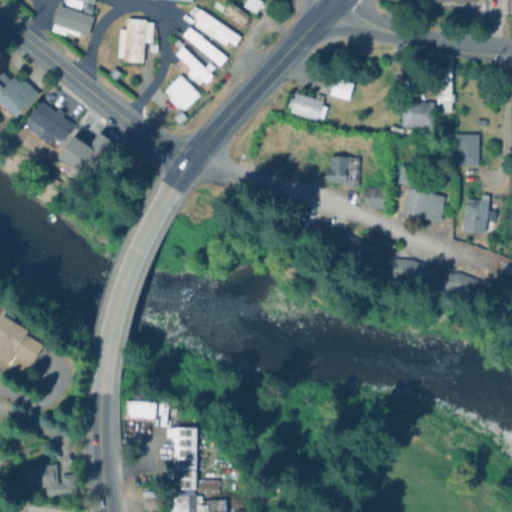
[(261,0),(264,2),(256,13),(243,5),(246,0),(261,0)]
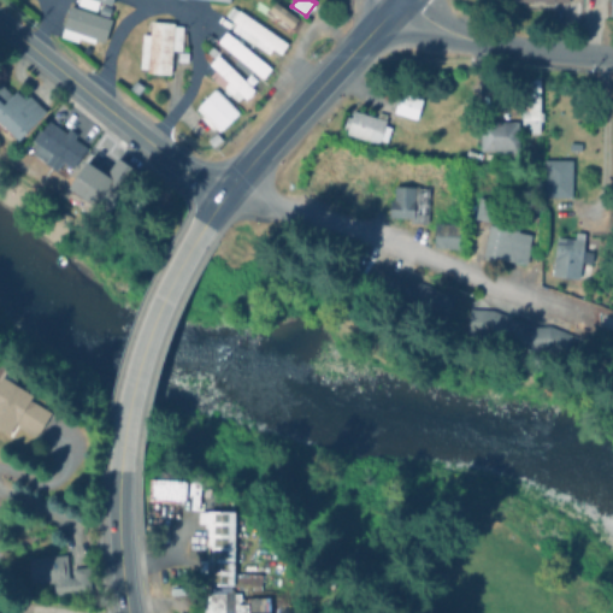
[(300,19),(293,28),(270,11),(277,3),(300,19)]
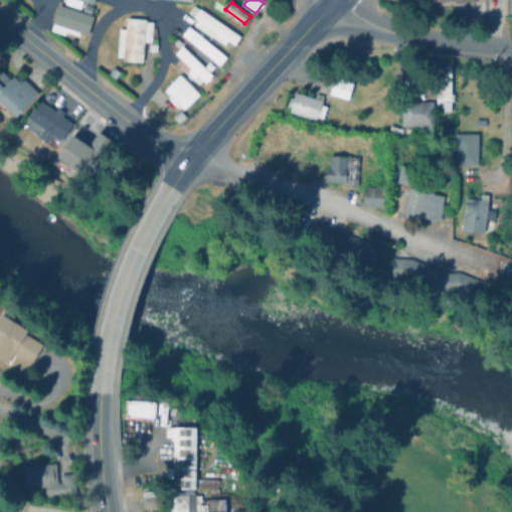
[(53,26),(59,8),(95,19),(89,37),(53,26)]
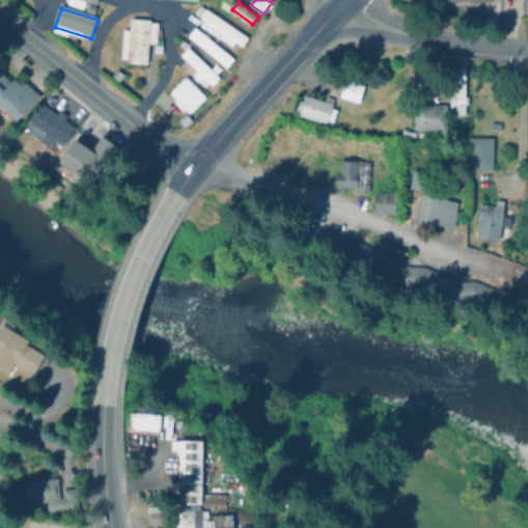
[(249,37),(243,47),(235,42),(232,47),(201,26),(204,21),(201,18),(206,9),(249,37)]
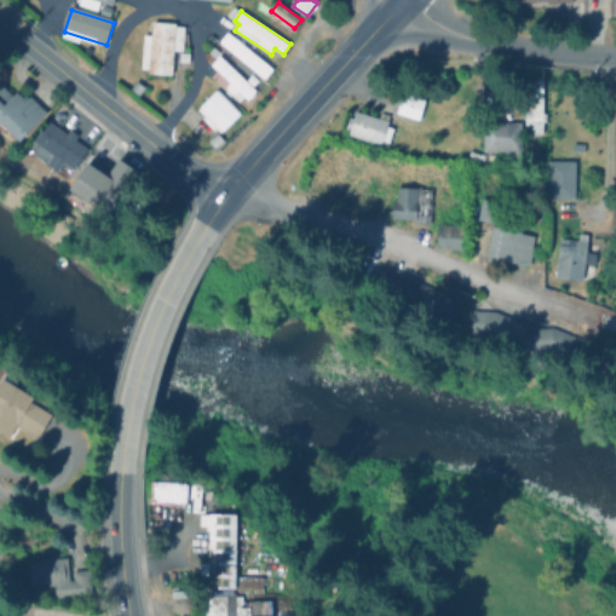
[(185,27),(184,51),(174,51),(173,75),(149,74),(150,67),(143,67),(144,35),(153,36),(153,22),(176,23),(176,27),(185,27)]
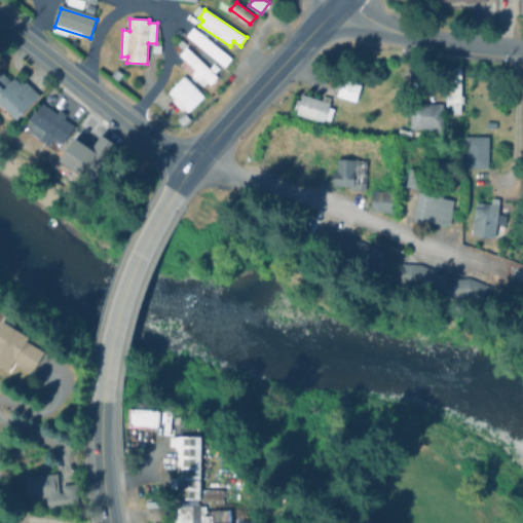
[(232,59),(225,67),(216,60),(213,64),(200,54),(204,50),(187,36),(193,28),(232,59)]
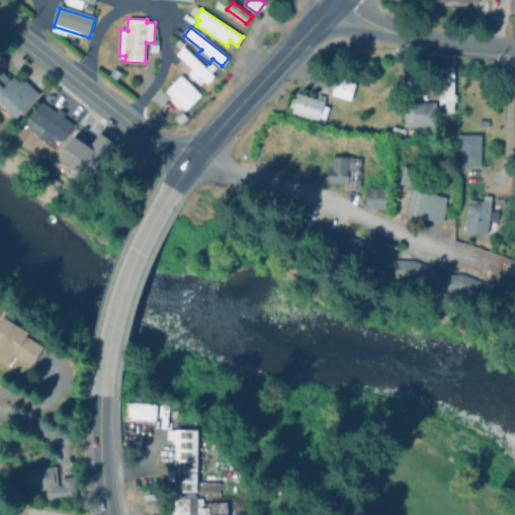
[(213,79),(210,82),(209,81),(207,84),(204,81),(200,85),(197,81),(196,82),(179,66),(178,63),(182,59),(177,54),(184,47),(215,76),(212,78),(213,79)]
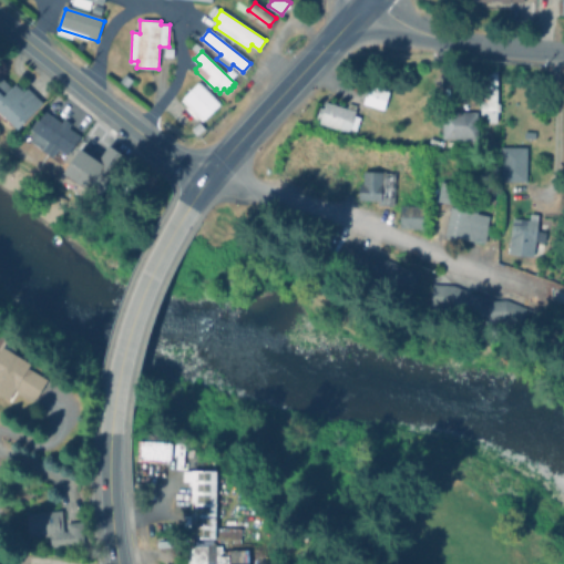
[(498,73),(498,104),(501,104),(501,113),(498,113),(498,123),(488,123),(488,115),(481,115),(481,92),(489,92),(489,73),(498,73)]
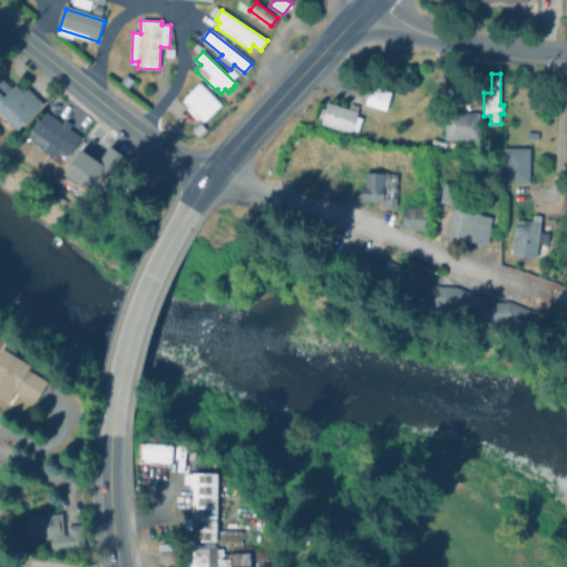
[(0,77),(12,88),(16,85),(23,93),(27,88),(44,103),(18,130),(0,115),(0,77)]
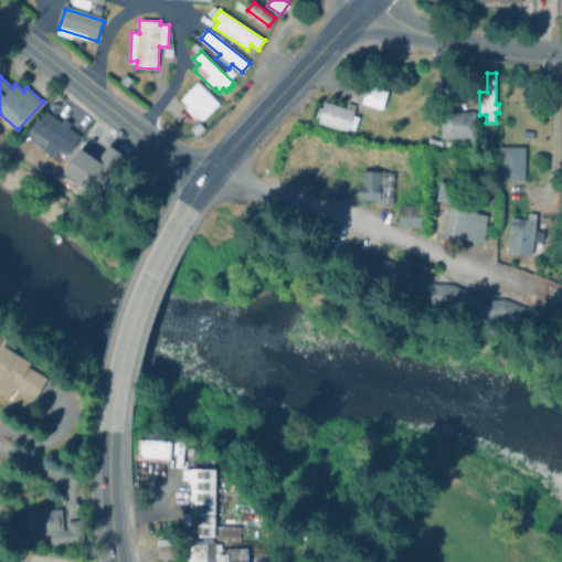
[(200,82),(220,103),(219,104),(219,105),(204,119),(204,118),(201,120),(181,99),(183,97),(182,97),(198,83),(198,84),(200,82)]
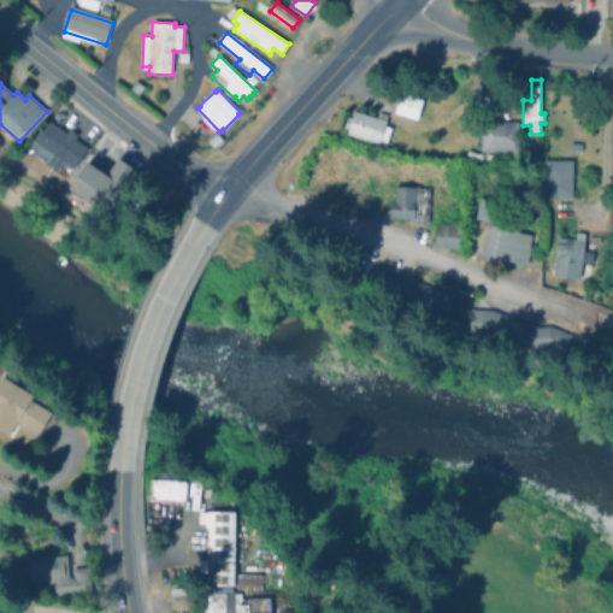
[(424,101),(417,122),(395,113),(401,94),(424,101)]
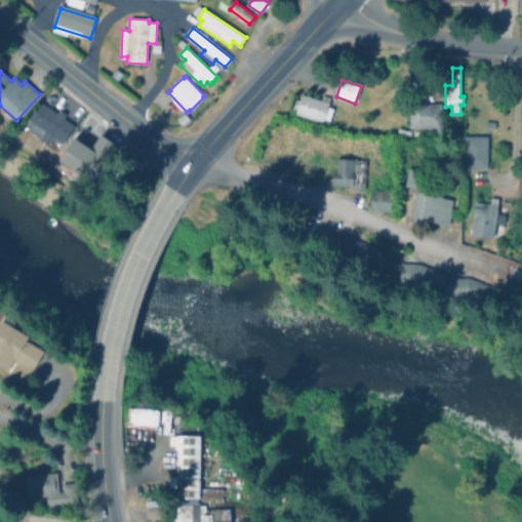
[(417,94),(409,94),(409,83),(416,83),(417,94)]
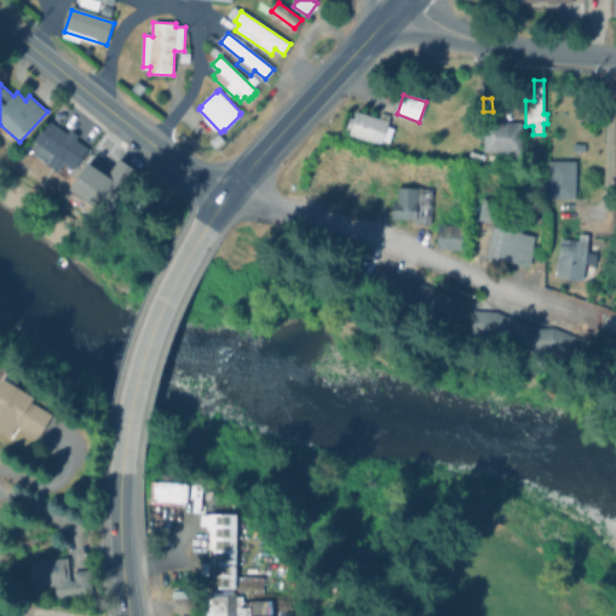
[(356,111),(380,119),(381,114),(390,116),(389,122),(390,122),(387,128),(395,130),(390,144),(384,142),(383,147),(373,144),(374,143),(349,134),(350,131),(346,130),(350,116),(355,119),(356,111)]
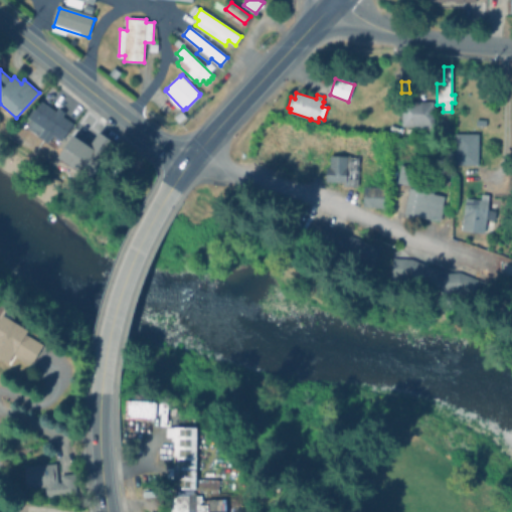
[(44,101),(49,104),(47,106),(73,124),(61,141),(45,129),(40,136),(28,128),(32,121),(29,119),(41,101),(43,103),(44,101)]
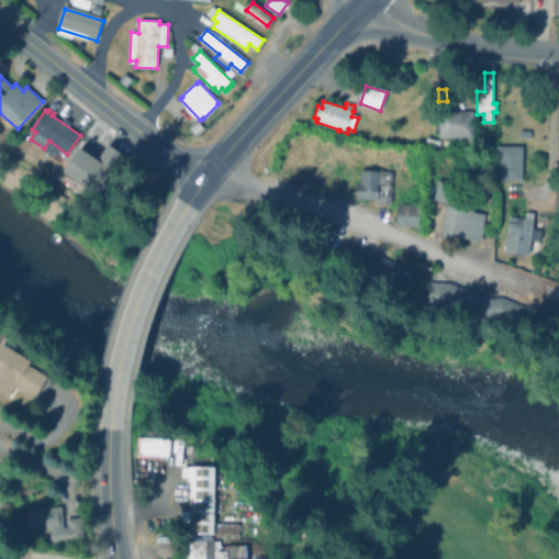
[(473,112),(473,146),(459,147),(459,138),(439,140),(439,113),(473,112)]
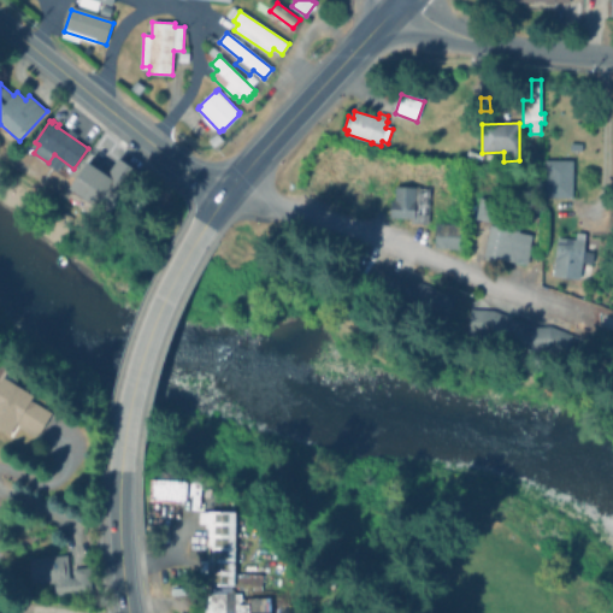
[(87,164),(70,192),(108,214),(135,170),(118,159),(108,176),(87,164)]
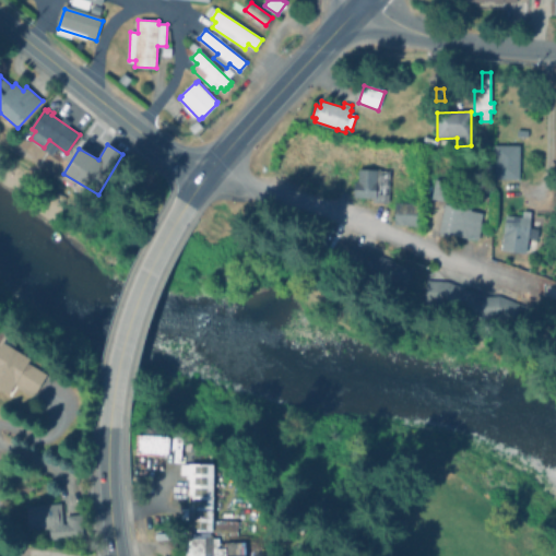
[(521,146),(519,181),(493,180),(494,145),(521,146)]
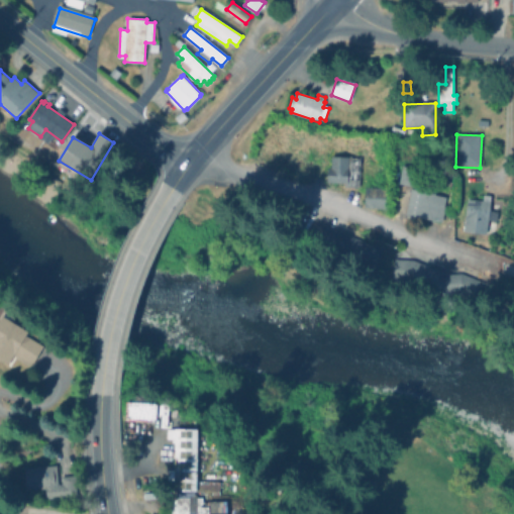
[(361,157),(360,189),(345,188),(345,184),(327,183),(328,168),(330,168),(331,156),(361,157)]
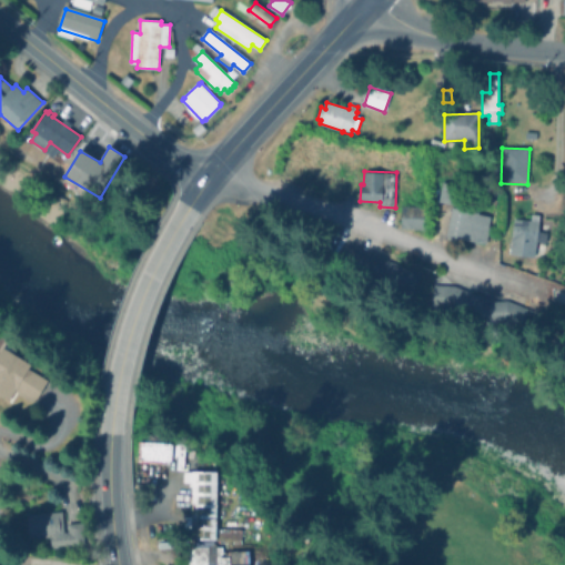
[(467,189),(463,208),(439,202),(443,183),(467,189)]
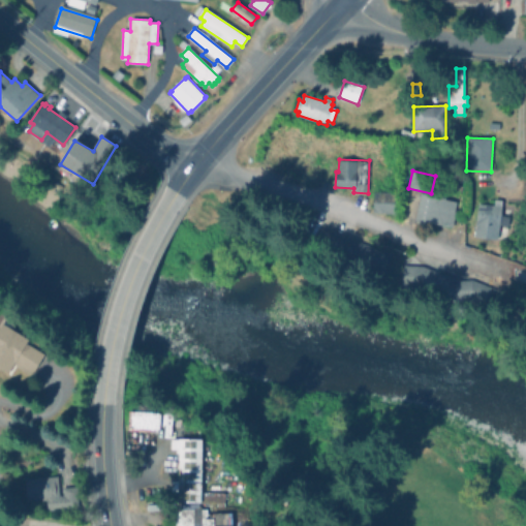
[(396,194),(395,215),(372,213),(374,192),(396,194)]
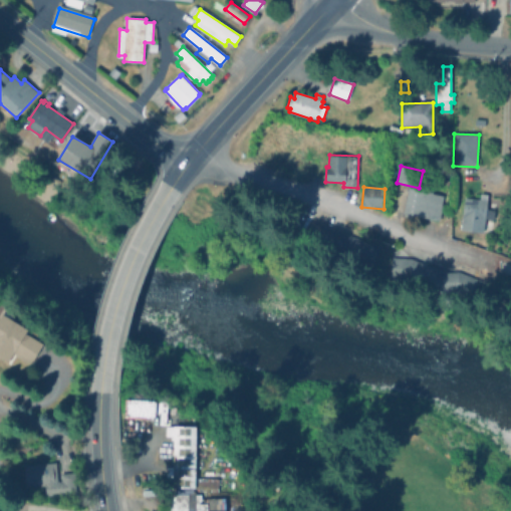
[(446,198),(440,222),(404,213),(410,188),(434,194),(434,195),(446,198)]
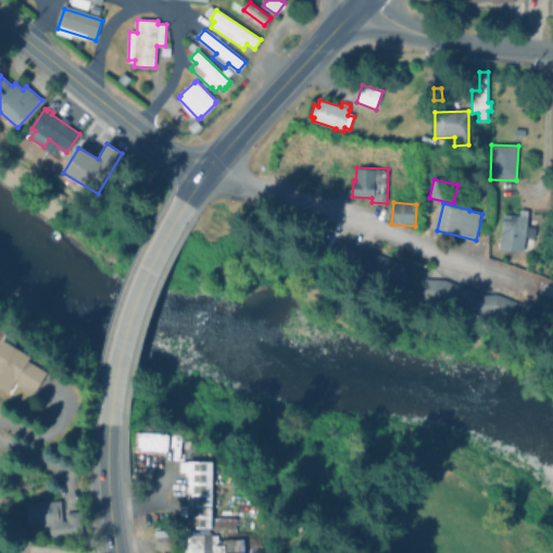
[(538,215),(537,223),(528,221),(527,227),(536,228),(535,240),(526,239),(524,253),(499,250),(504,214),(519,216),(520,210),(528,211),(527,213),(538,215)]
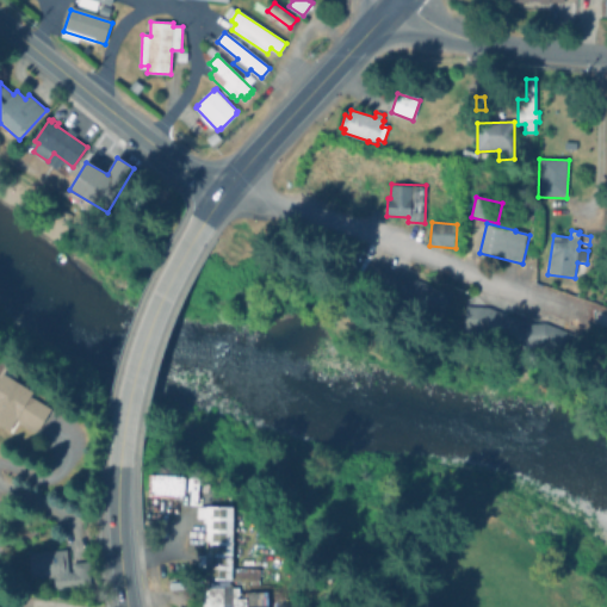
[(452,296),(441,320),(377,291),(388,268),(452,296)]
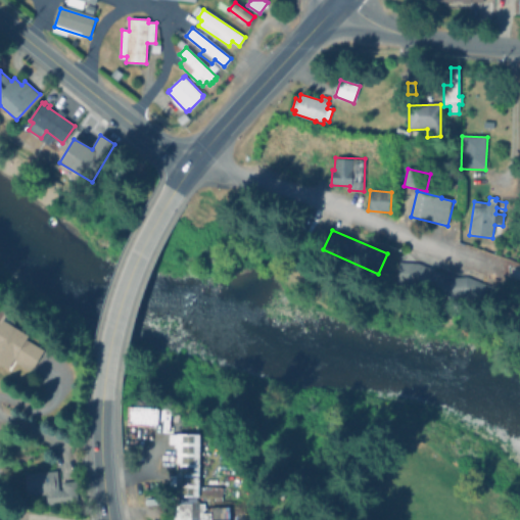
[(450,277),(450,278),(468,277),(487,287),(473,313),(391,289),(399,263),(418,264),(431,270),(450,277)]
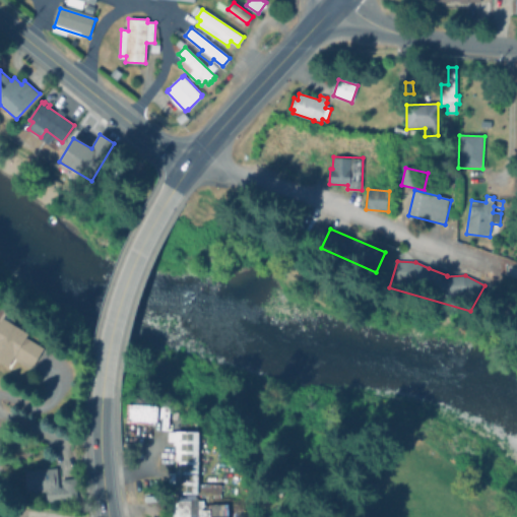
[(44,348),(31,369),(17,360),(11,370),(1,364),(0,366),(0,321),(2,318),(28,334),(26,337),(44,348)]
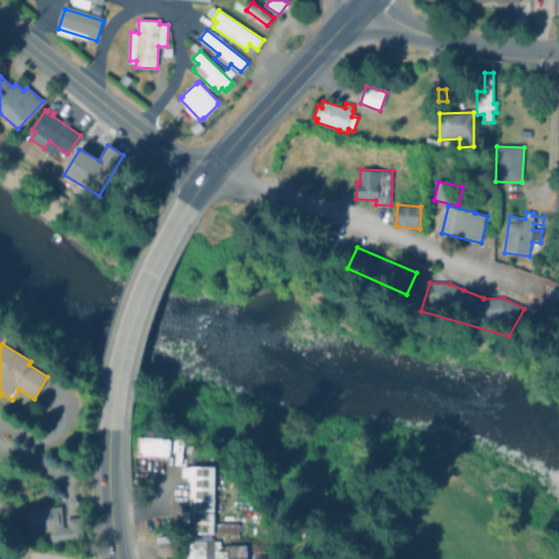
[(163,434),(163,439),(170,439),(169,460),(137,457),(136,457),(137,437),(141,437),(146,437),(147,432),(147,431),(163,432),(163,434)]
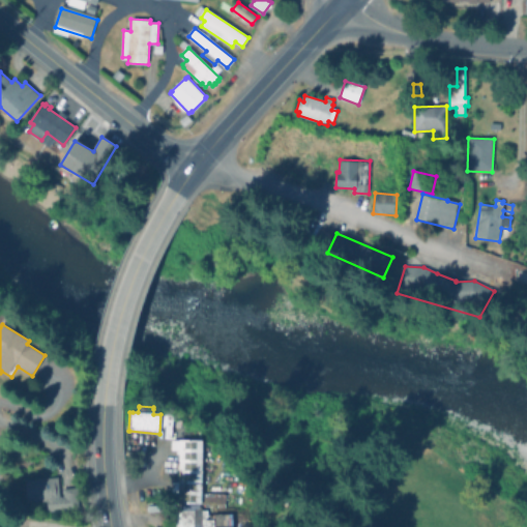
[(228,495),(228,508),(204,508),(204,505),(182,505),(182,441),(205,441),(204,495),(228,495)]
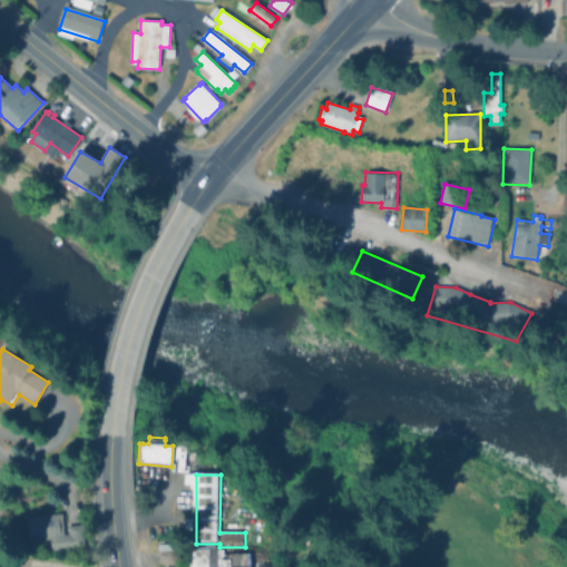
[(66,516),(67,537),(71,536),(71,528),(86,527),(88,550),(55,553),(54,541),(32,543),(30,518),(66,516)]
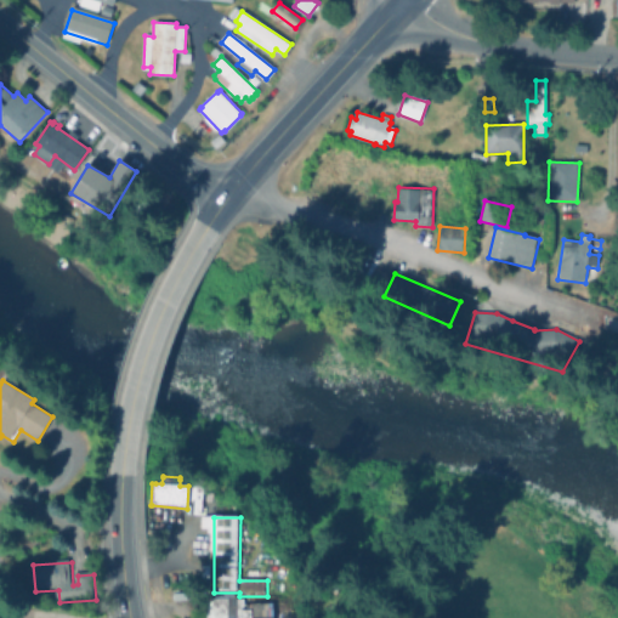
[(247,611),(249,611),(249,607),(253,607),(253,605),(276,606),(276,617),(210,617),(215,602),(215,594),(237,595),(242,601),(247,601),(247,611)]
